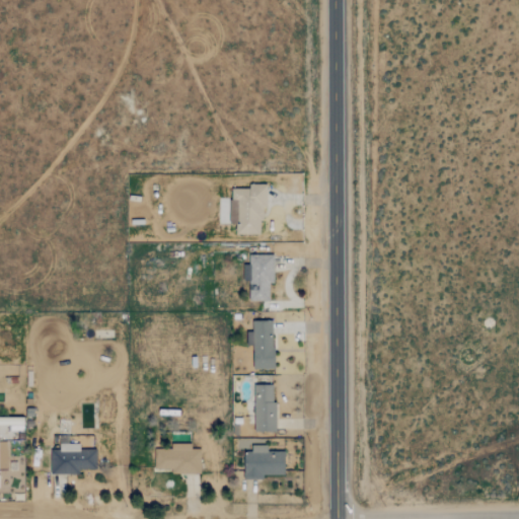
[(264,235),(265,186),(248,184),(248,190),(231,189),(230,224),(236,224),(236,234),(264,235)]
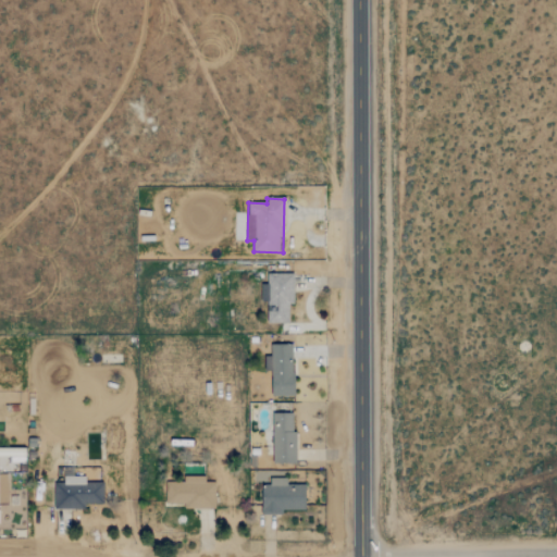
[(288,323),(288,305),(293,305),(294,274),(269,274),(269,285),(262,285),(261,301),(268,301),(268,323),(288,323)]
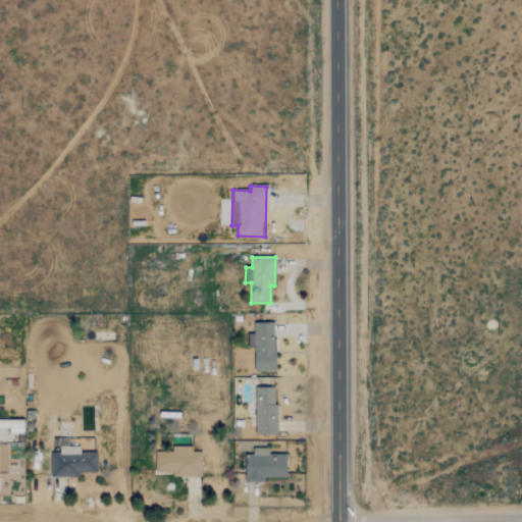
[(274,372),(275,324),(254,323),(253,334),(248,334),(248,348),(255,348),(254,371),(274,372)]
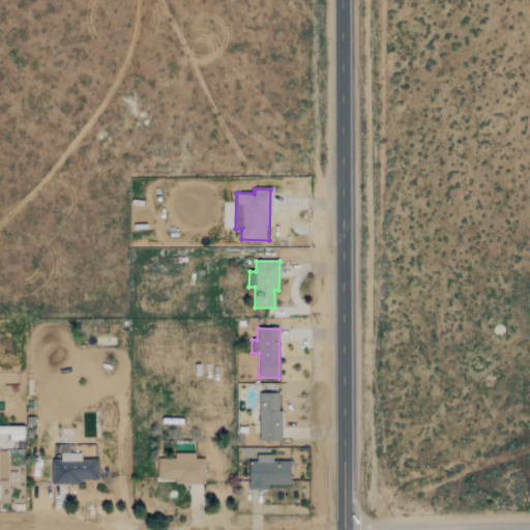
[(259,441),(280,442),(282,394),(260,393),(259,441)]
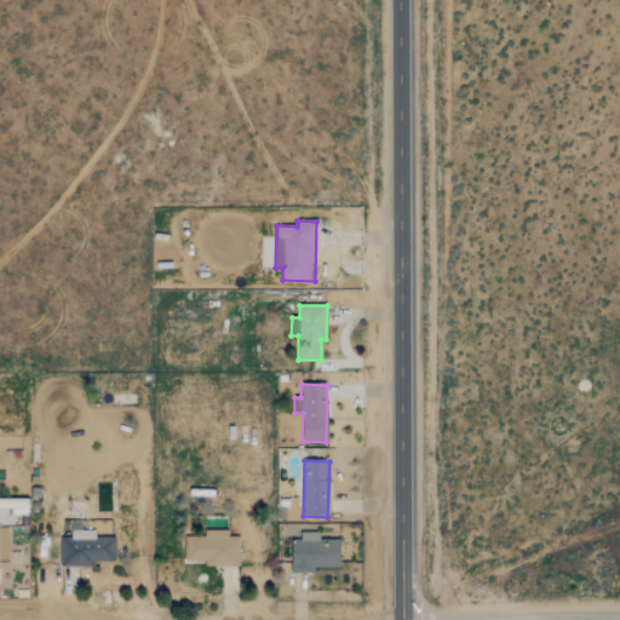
[(59,567),(95,567),(95,561),(115,562),(115,538),(95,538),(95,532),(70,530),(70,538),(61,538),(59,567)]
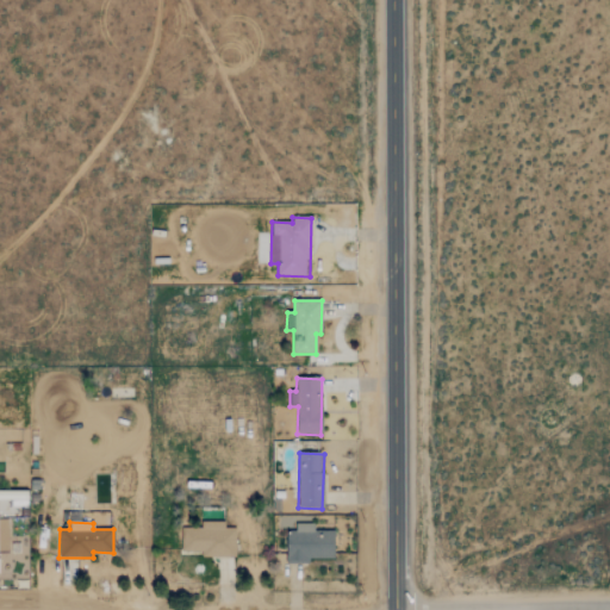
[(334,559),(335,530),(315,530),(315,524),(296,524),(294,535),(287,535),(287,564),(309,564),(309,559),(334,559)]
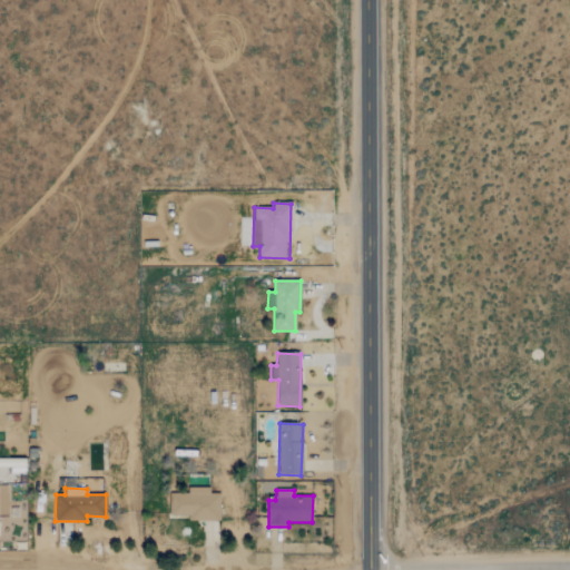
[(220,493),(210,493),(210,491),(169,491),(169,516),(188,516),(188,521),(219,521),(220,493)]
